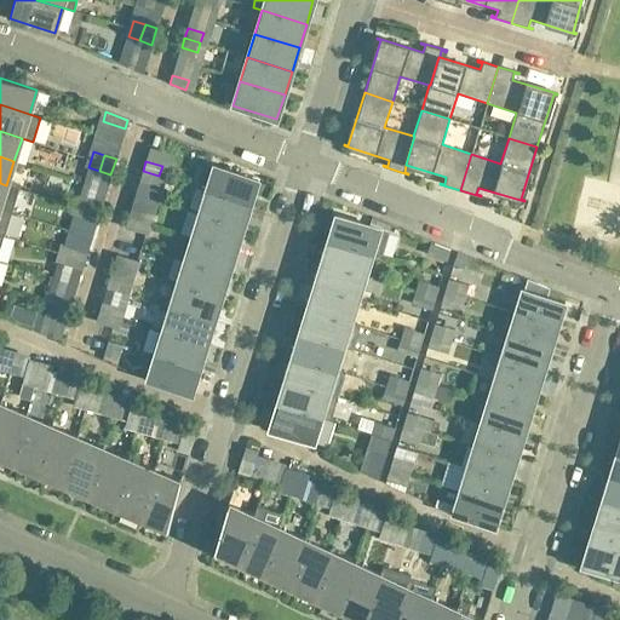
[(251,204),(258,179),(213,165),(213,166),(205,164),(196,188),(206,190),(251,204)]
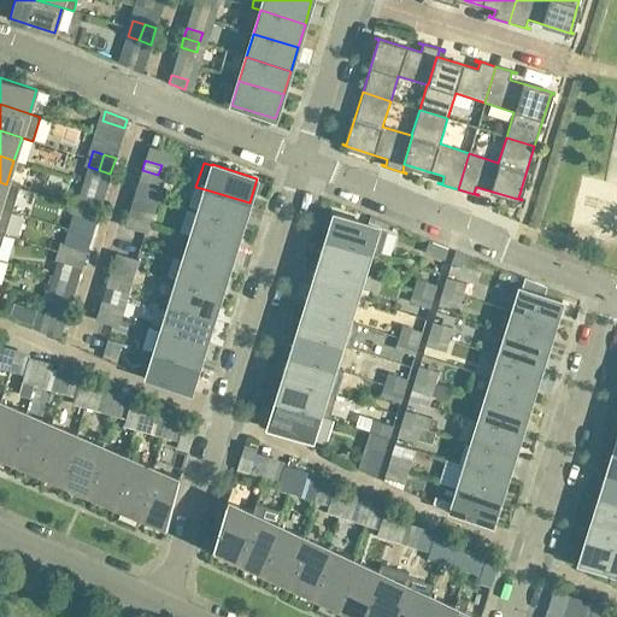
[(156,184),(158,175),(142,170),(139,180),(156,184)]
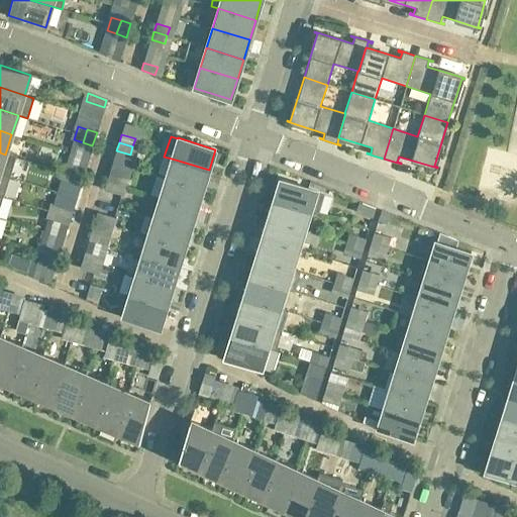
[(15,158),(5,154),(0,152),(0,174),(9,177),(15,158)]
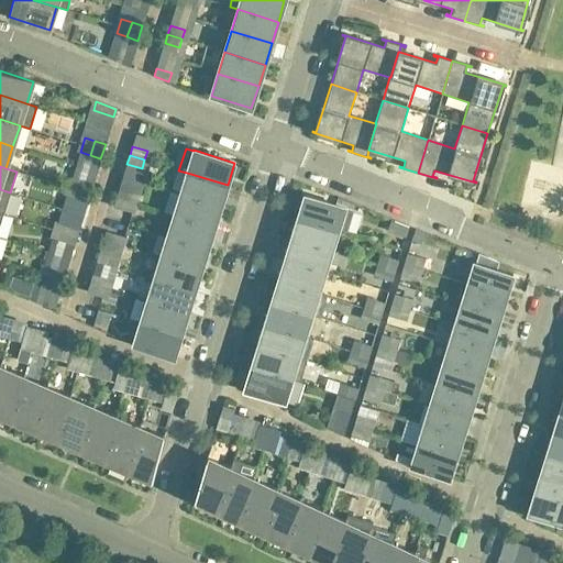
[(131,172),(123,185),(136,194),(145,179),(131,172)]
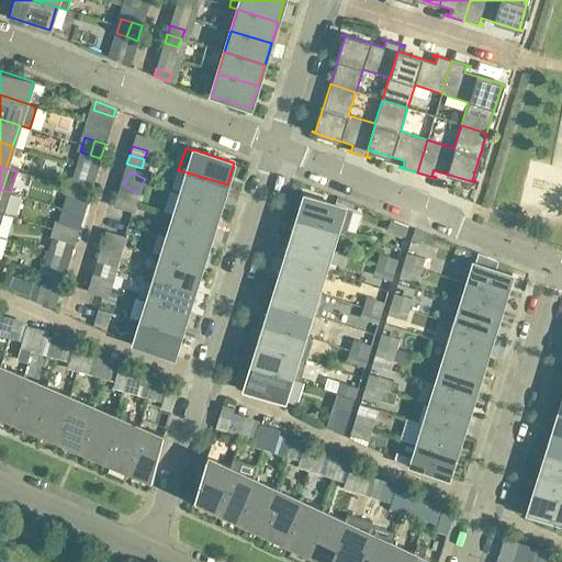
[(221,205),(227,184),(187,172),(180,193),(221,205)]
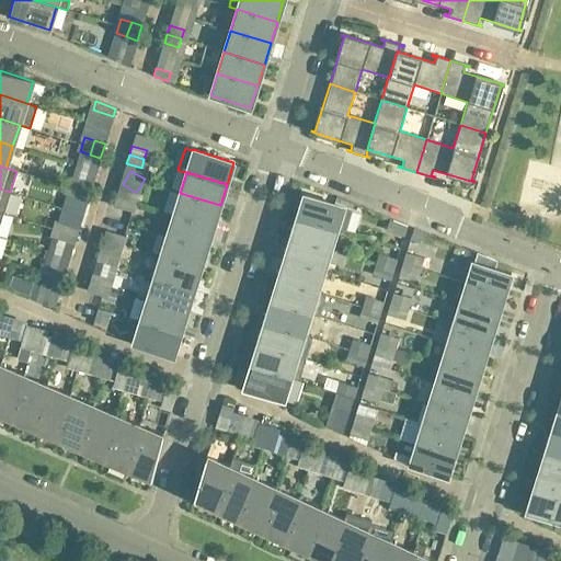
[(77,197),(81,183),(71,180),(66,194),(77,197)]
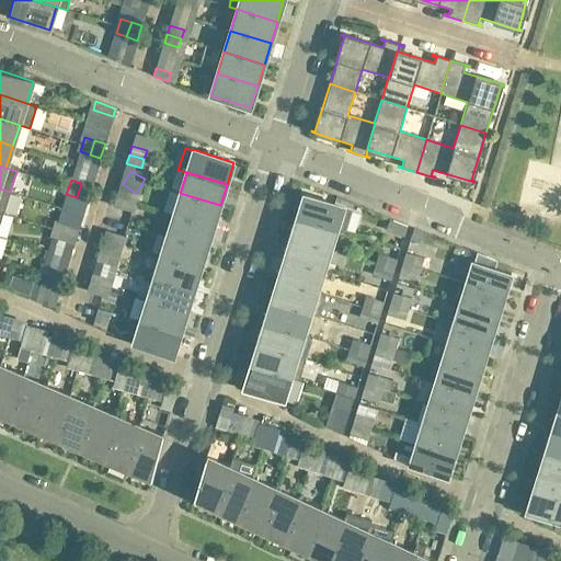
[(87,201),(91,186),(81,183),(77,197),(87,201)]
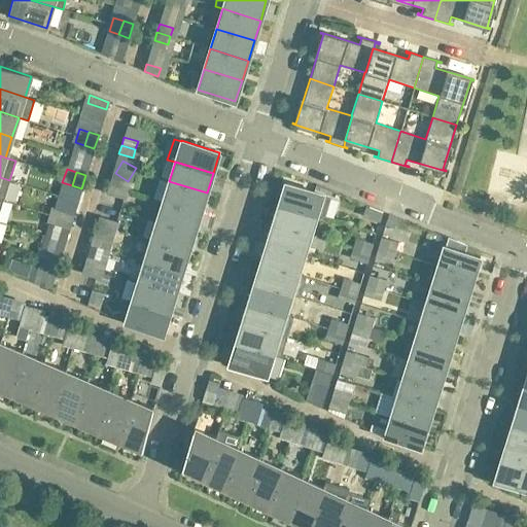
[(0,199),(3,201),(9,180),(0,177),(0,199)]
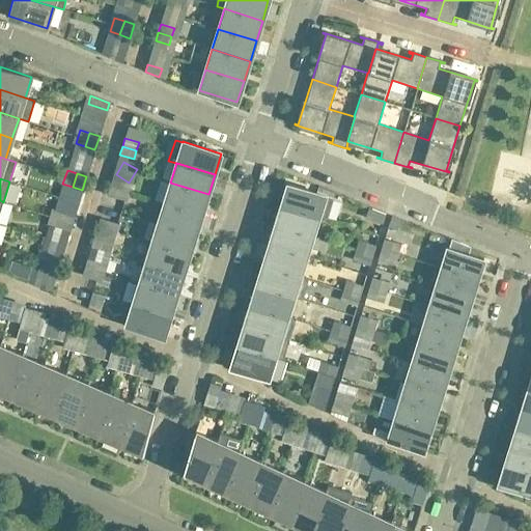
[(123,191),(127,183),(112,178),(110,187),(123,191)]
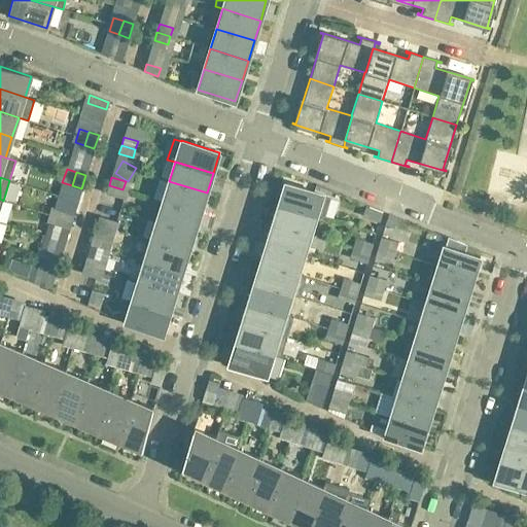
[(200,213),(207,192),(169,181),(163,202),(200,213)]
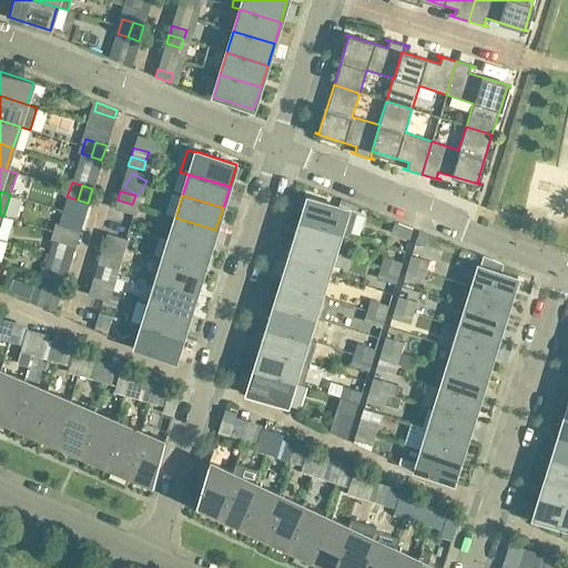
[(350,234),(356,213),(358,205),(340,200),(338,206),(307,196),(301,219),(341,231),(341,232),(350,234)]
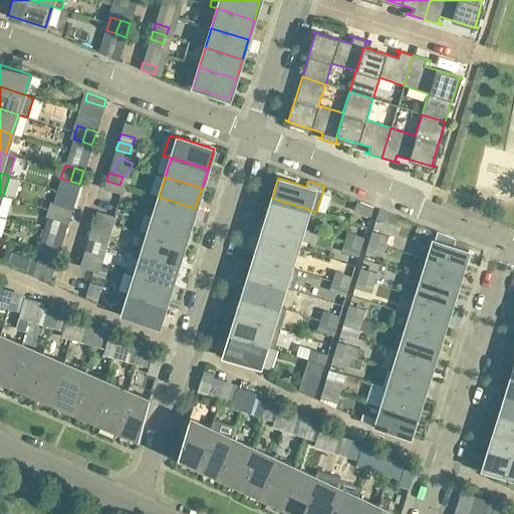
[(117,193),(119,185),(106,181),(103,189),(117,193)]
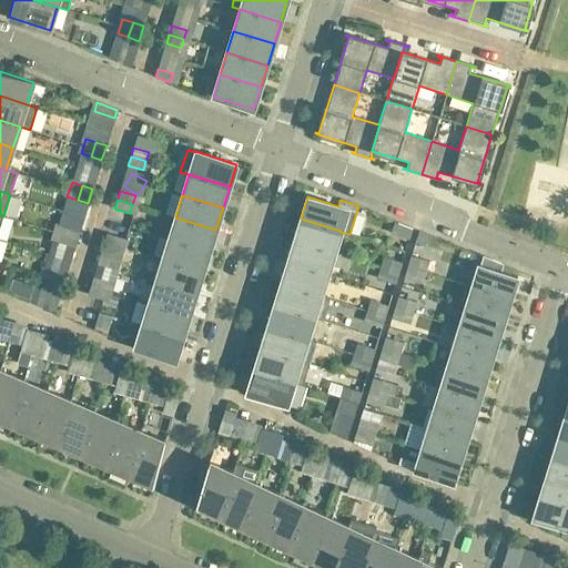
[(209,252),(215,230),(175,217),(169,239),(209,252)]
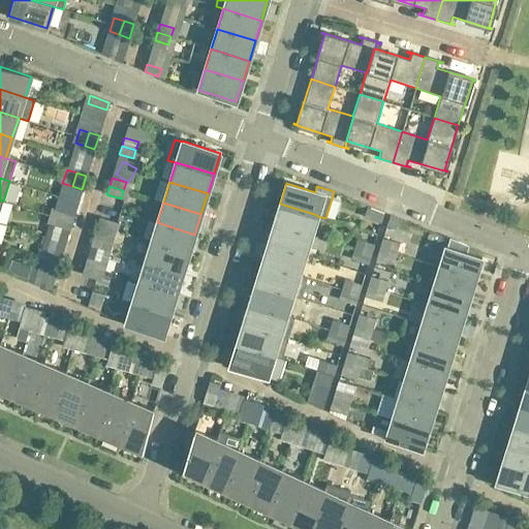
[(311,236),(317,216),(317,215),(280,204),(274,224),(311,236)]
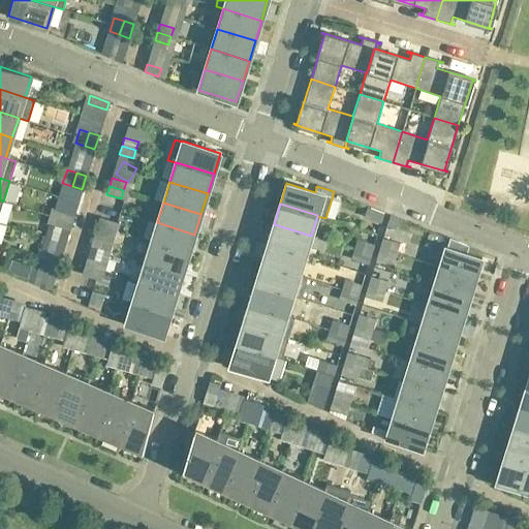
[(380,222),(383,214),(370,208),(367,218),(380,222)]
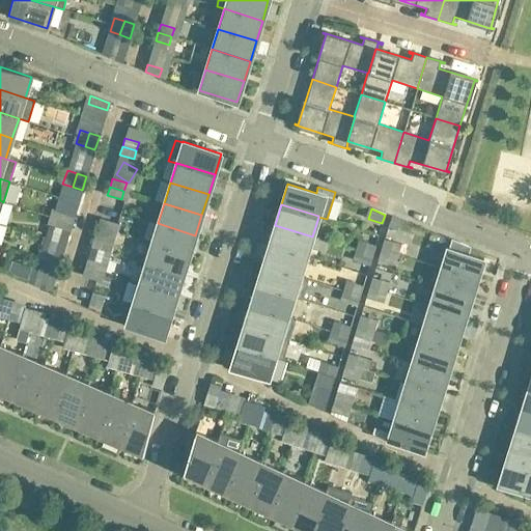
[(60,227),(64,214),(54,211),(50,224),(60,227)]
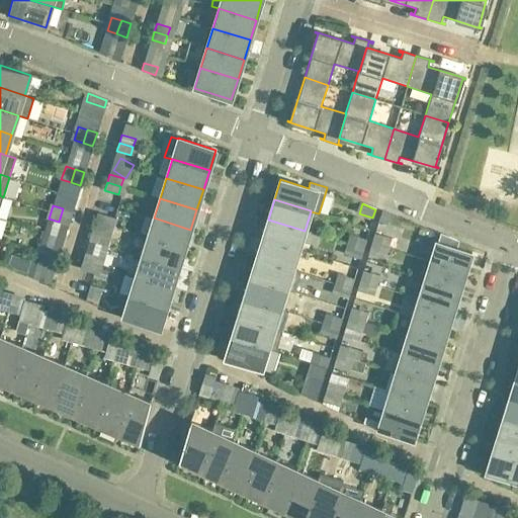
[(68,225),(72,211),(63,208),(59,222),(68,225)]
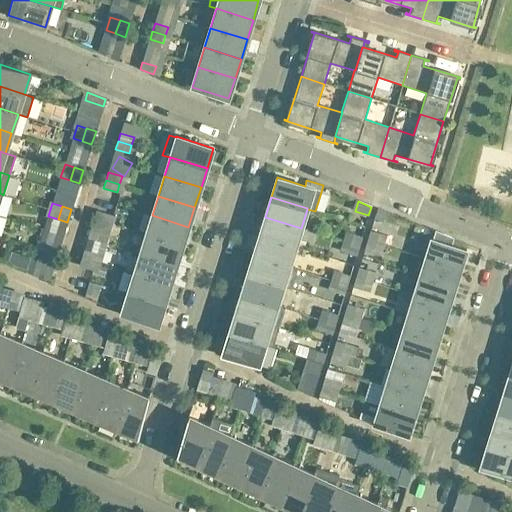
[(377,209),(374,218),(383,221),(386,212),(377,209)]
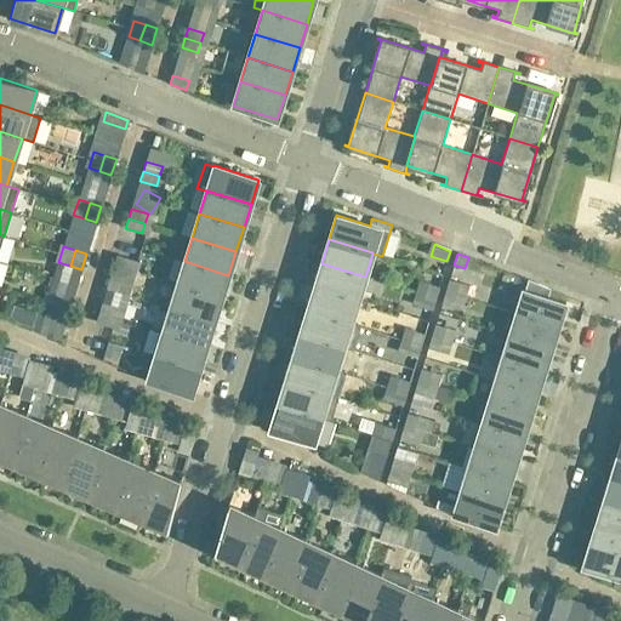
[(130,271),(132,261),(117,256),(114,266),(130,271)]
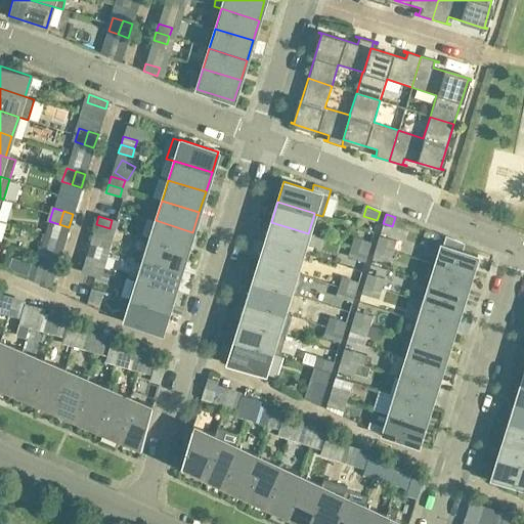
[(186,252),(192,232),(156,220),(149,241),(186,252)]
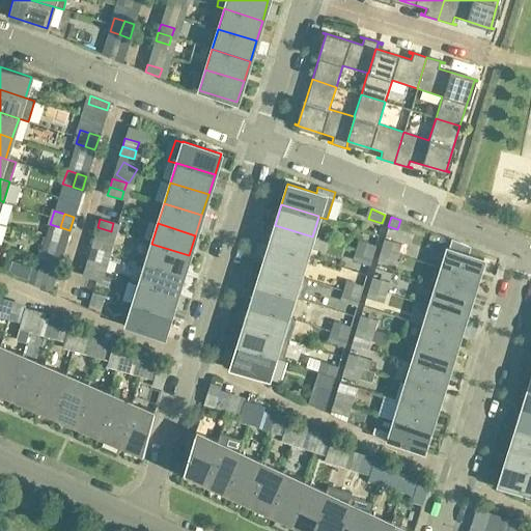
[(306,257),(312,236),(275,225),(269,245),(306,257)]
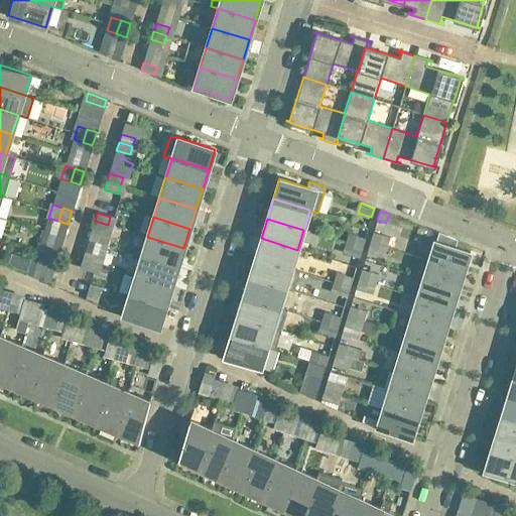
[(106,233),(108,225),(95,221),(92,229),(106,233)]
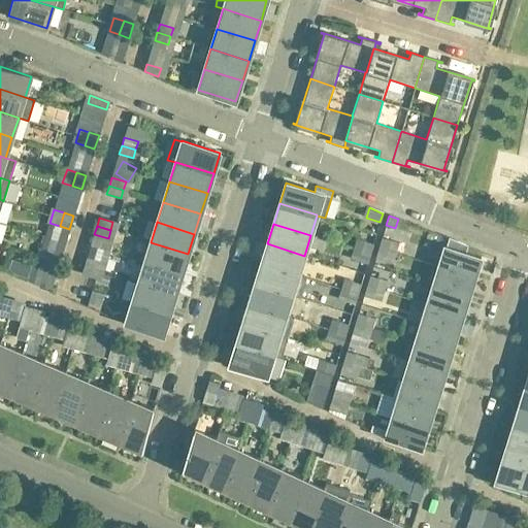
[(356,238),(353,249),(370,254),(373,244),(356,238)]
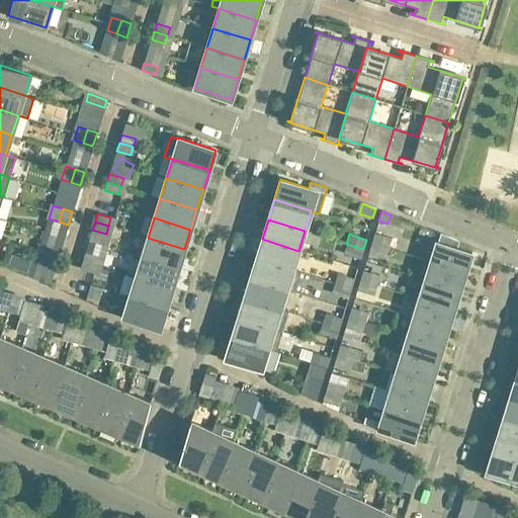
[(374,234),(371,243),(389,248),(391,239),(374,234)]
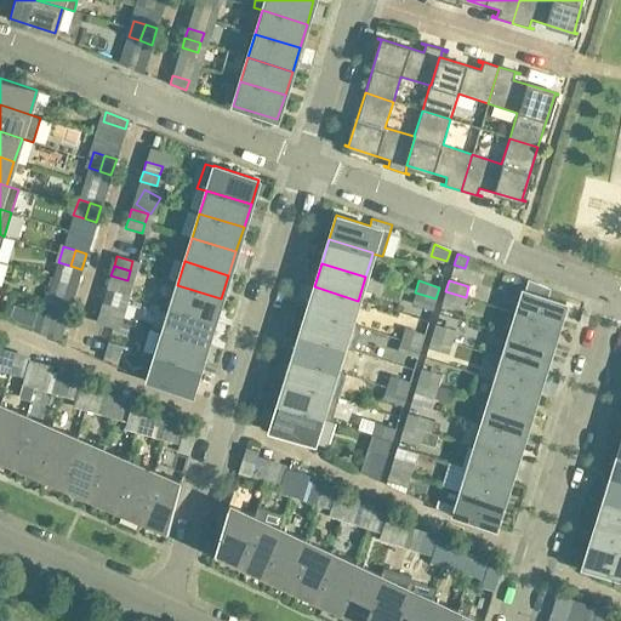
[(558,326),(565,303),(546,297),(548,289),(529,281),(525,290),(523,290),(516,313),(558,326)]
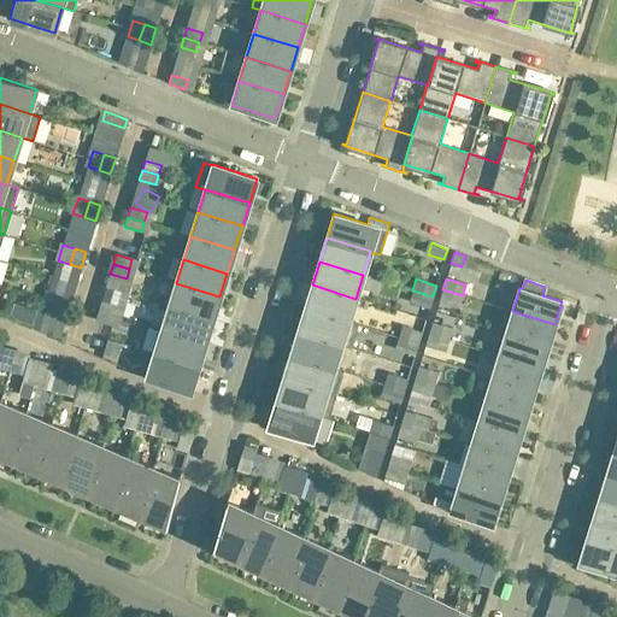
[(212,321),(219,297),(176,283),(169,306),(212,321)]
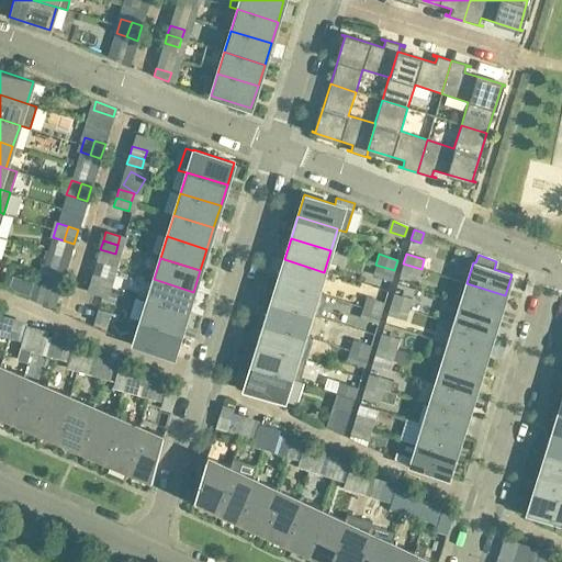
[(317,293),(324,272),(284,259),(278,281),(317,293)]
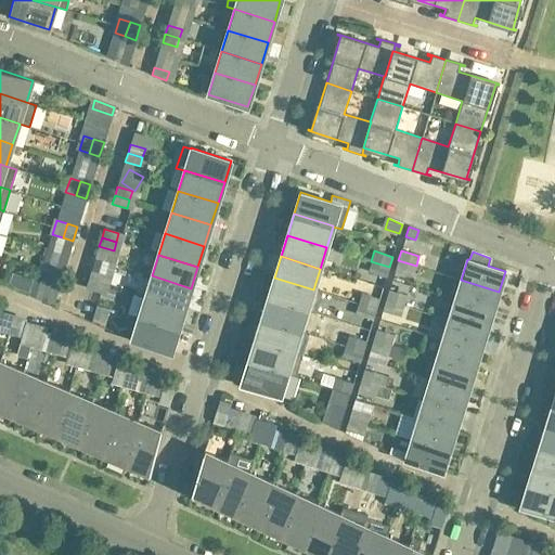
[(413,276),(416,266),(398,260),(395,271),(413,276)]
